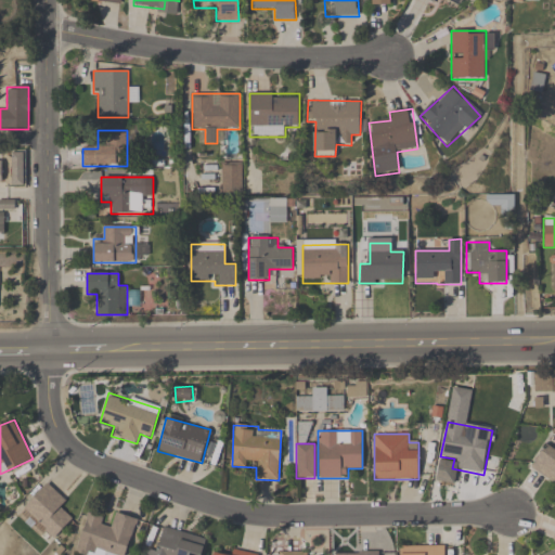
[(554,483),(554,449),(544,443),(530,470),(554,483)]
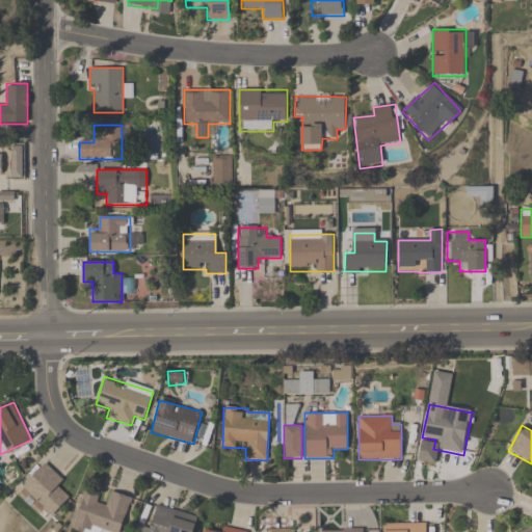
[(50,520),(70,498),(58,487),(64,480),(45,463),(20,493),(50,520)]
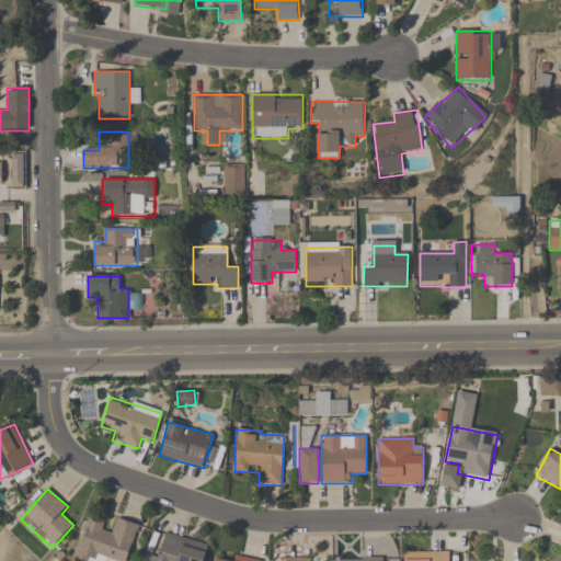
[(86,519),(76,558),(89,560),(98,560),(99,557),(114,560),(128,560),(138,524),(117,518),(115,527),(86,519)]
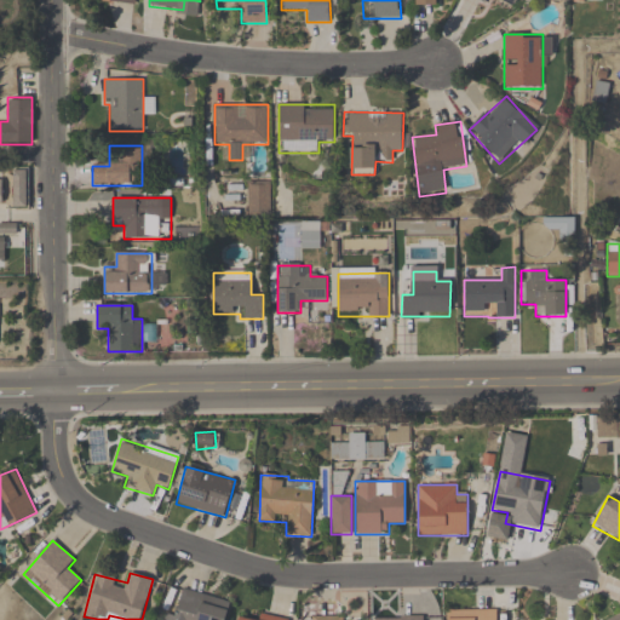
[(162,619),(224,619),(230,601),(182,589),(176,616),(164,614),(162,619)]
